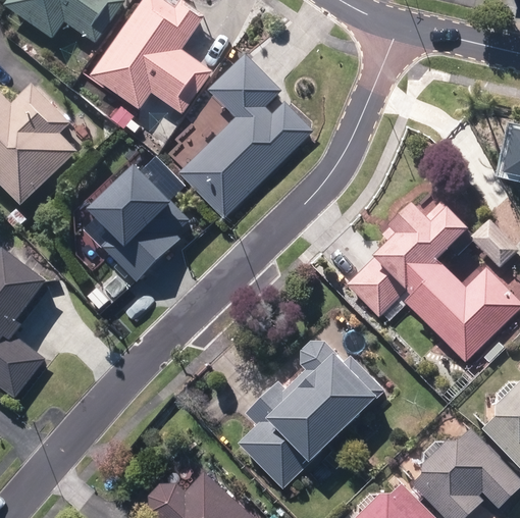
[(64,21),(94,43),(123,0),(5,0),(2,5),(51,40),(64,21)]
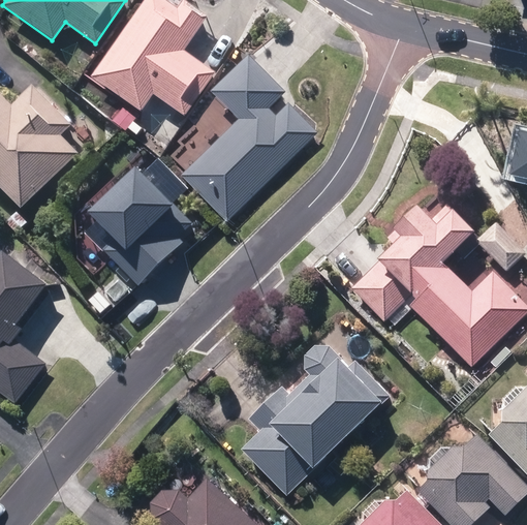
[(153,92),(184,114),(214,71),(182,51),(207,14),(185,0),(142,0),(90,75),(140,111),(153,92)]
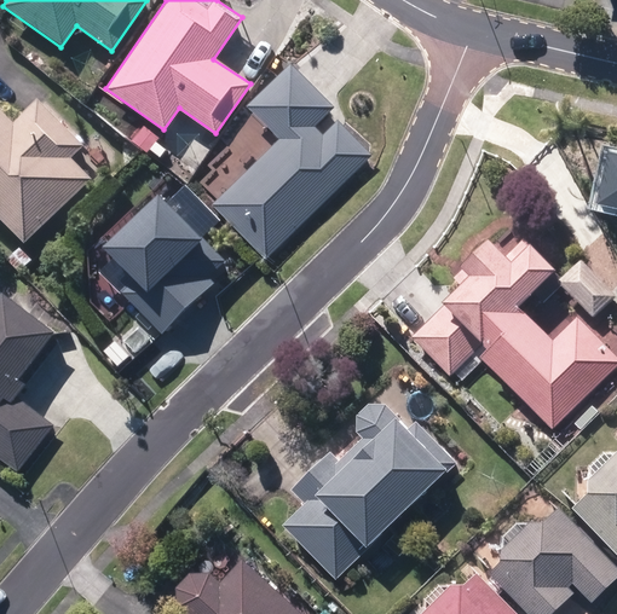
[(212,203),(265,258),(370,155),(338,120),(322,135),(313,126),(332,108),(289,64),(246,106),(278,139),(212,203)]
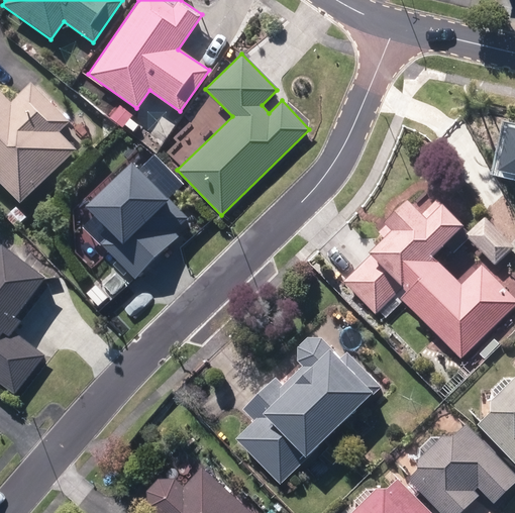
[(0,183),(19,203),(76,148),(59,130),(68,122),(29,83),(10,102),(0,91),(0,183)]
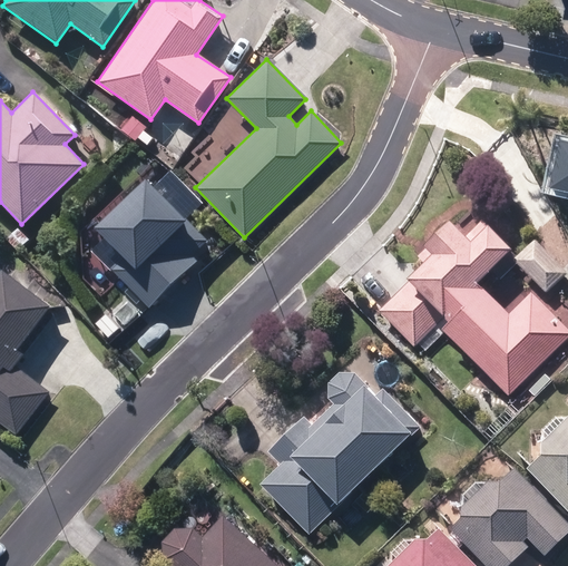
[(120,129),(135,140),(145,127),(131,117),(120,129)]
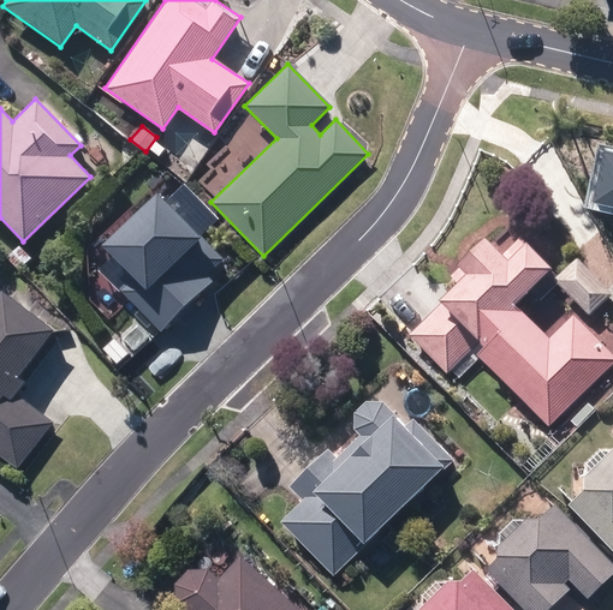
[(119,292),(160,332),(212,281),(206,275),(222,258),(201,237),(198,239),(155,195),(102,246),(134,277),(119,292)]
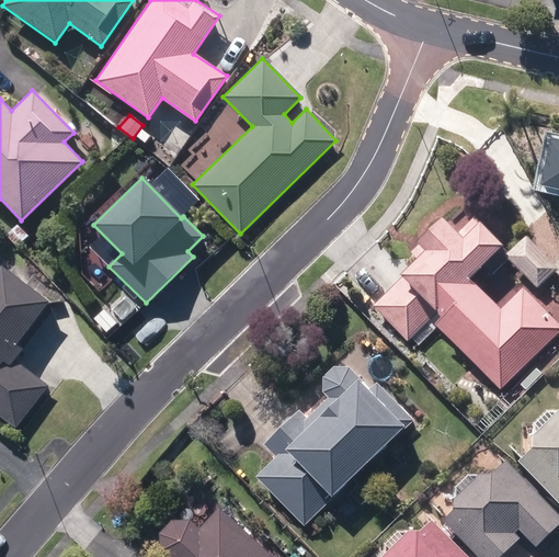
[(415,241),(410,248),(413,252),(399,266),(402,270),(371,302),(406,337),(436,306),(434,304),(497,241),(470,215),(458,227),(454,231),(436,214),(417,234),(412,238),(415,241)]
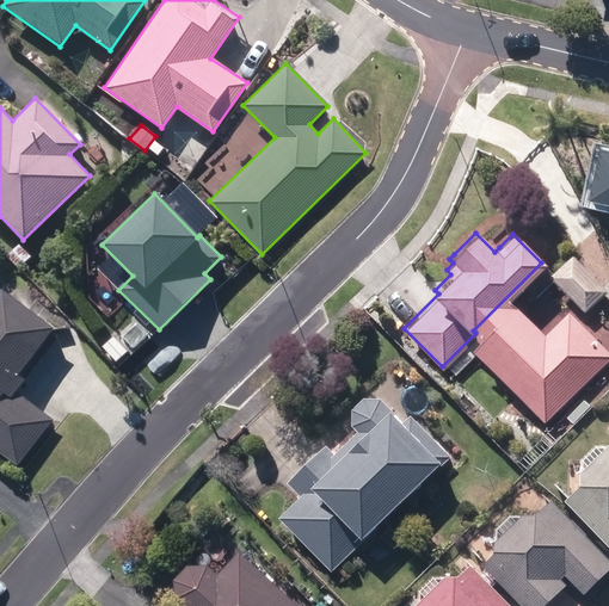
[(29,257),(17,245),(5,257),(17,269),(29,257)]
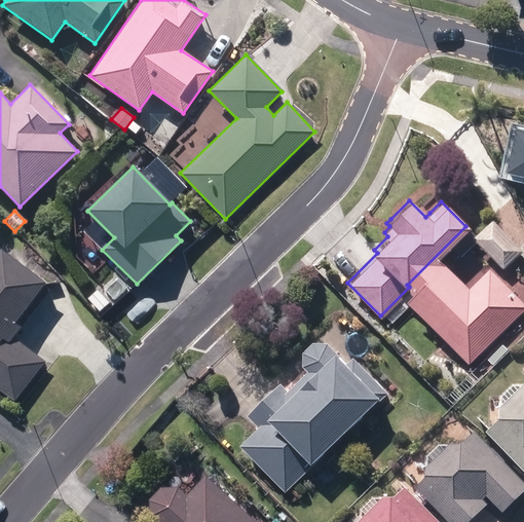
[(0,388),(14,400),(44,361),(13,337),(21,328),(13,323),(43,284),(1,250),(0,251),(0,388)]
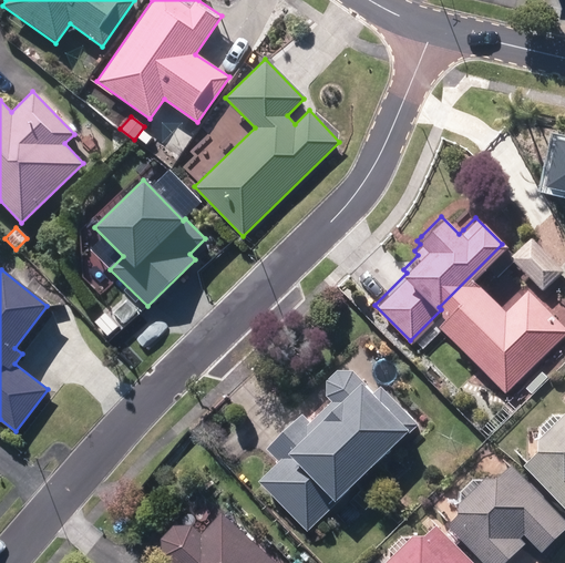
[(93,321),(106,336),(119,326),(104,310),(93,321)]
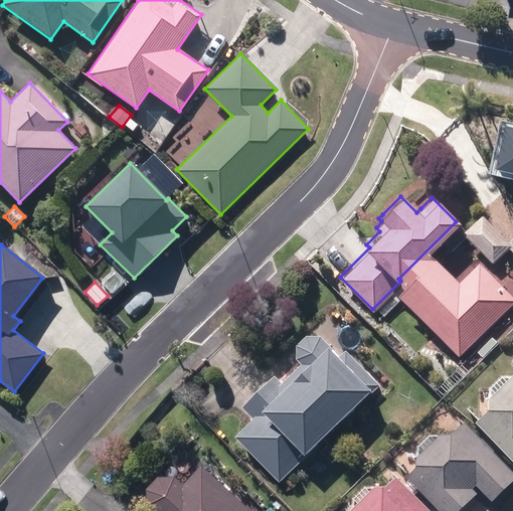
[(382,334),(392,345),(400,338),(389,327),(382,334)]
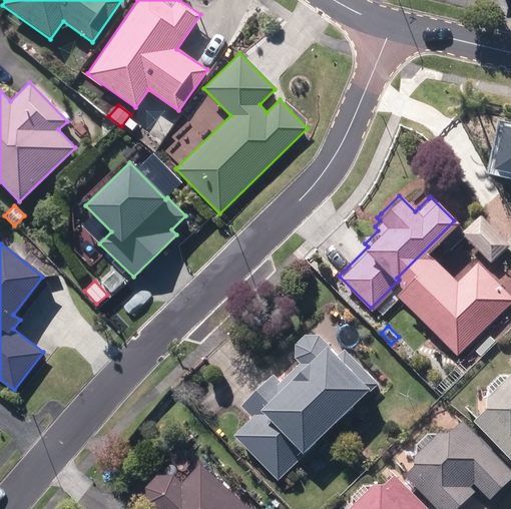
[(233,431),(278,477),(308,448),(305,445),(370,383),(319,329),(304,331),(295,339),(295,353),(300,359),(280,378),(273,371),(240,401),(251,413),(233,431)]
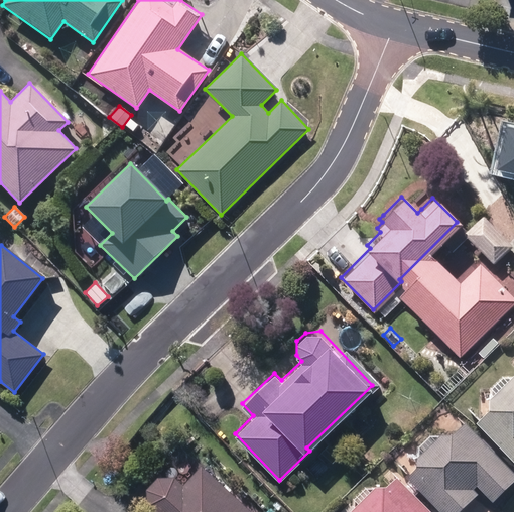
[(489,387),(476,388),(476,412),(483,412),(475,419),(513,459),(513,369),(513,371),(489,394),(489,387)]
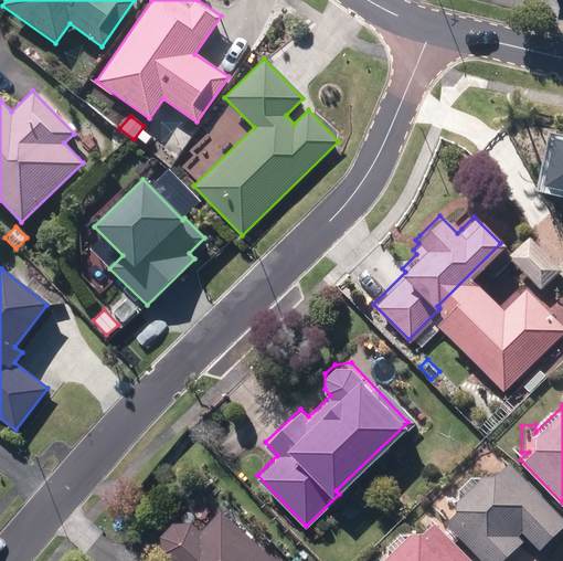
[(456,497),(456,508),(445,519),(485,560),(496,560),(522,537),(517,530),(521,527),(539,546),(562,521),(562,516),(509,459),(496,473),(484,472),(480,472),(456,497)]
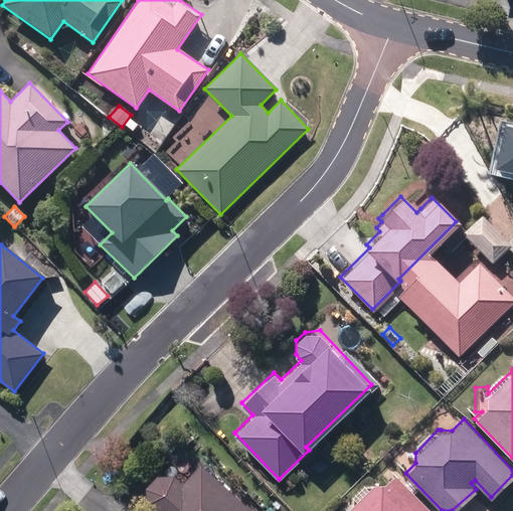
[(254,510),(200,462),(184,481),(172,470),(155,471),(146,482),(147,499),(156,508),(153,510),(254,510)]
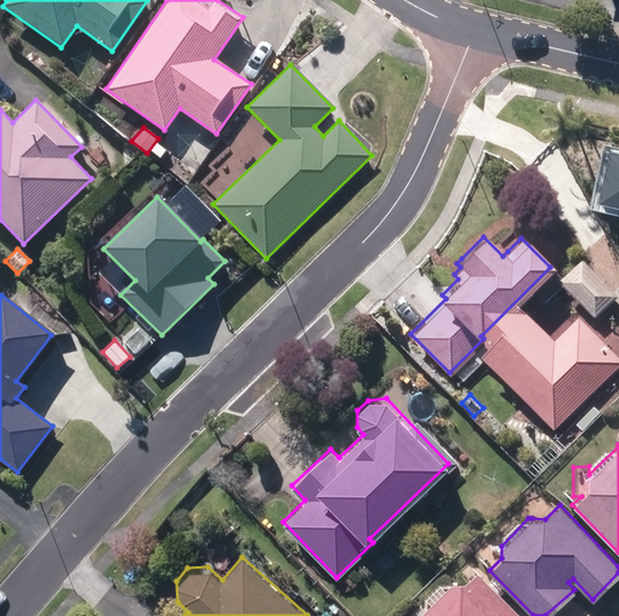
[(419,615),(517,615),(473,572),(464,582),(450,581),(419,611),(419,615)]
